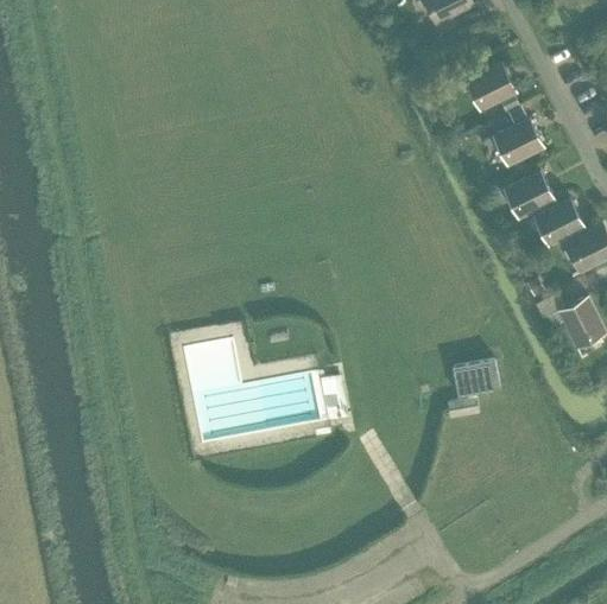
[(472,0),(423,0),(436,25),(475,6),(472,0)]
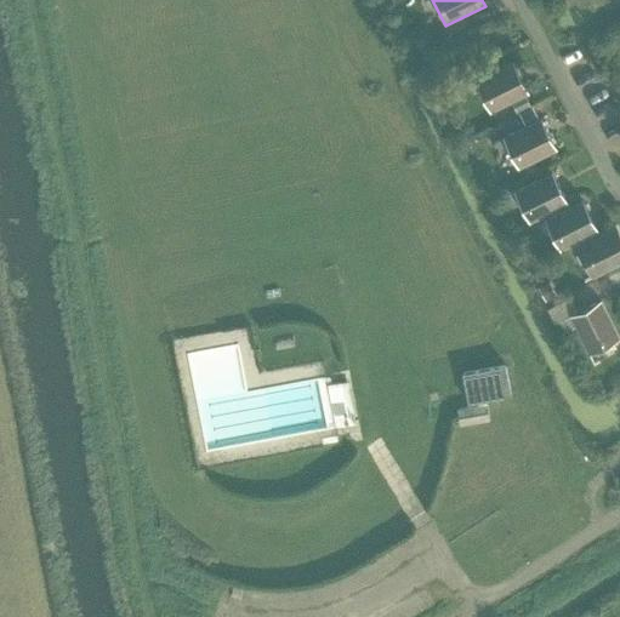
[(510,104),(524,97),(528,95),(512,64),(477,83),(491,113),(510,104)]
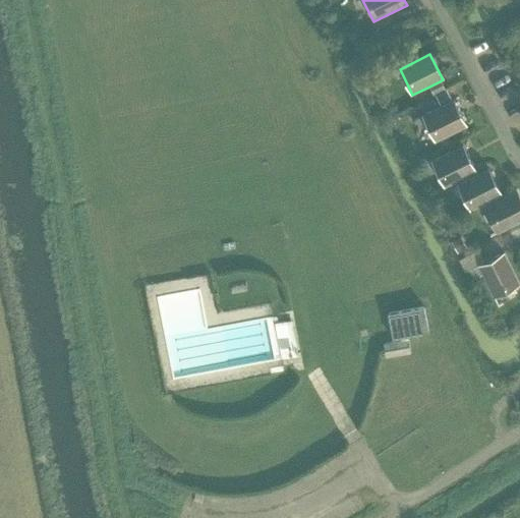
[(440,83),(430,88),(435,95),(444,91),(440,83)]
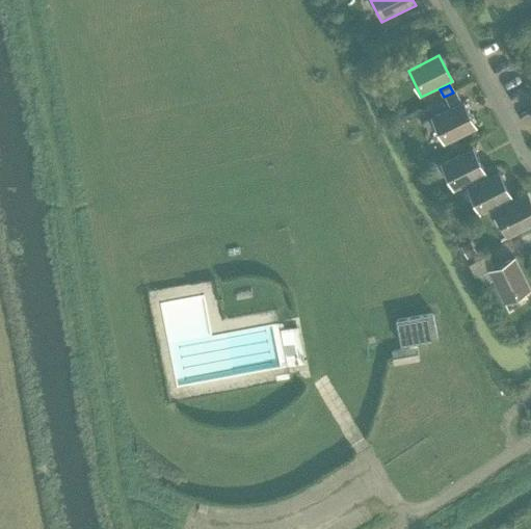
[(460,93),(465,105),(477,101),(473,88),(460,93)]
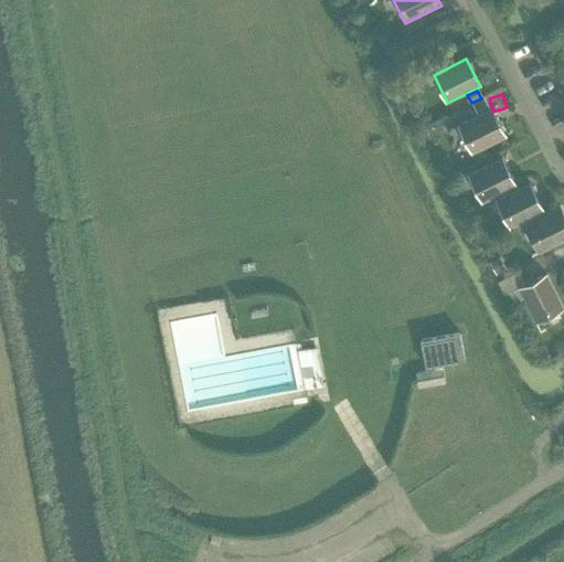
[(483,99),(472,105),(478,115),(488,109),(483,99)]
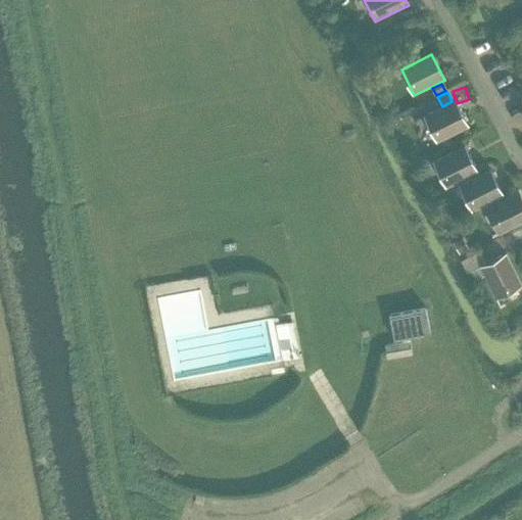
[(456,102),(454,103),(442,109),(426,117),(438,142),(468,128),(456,102)]
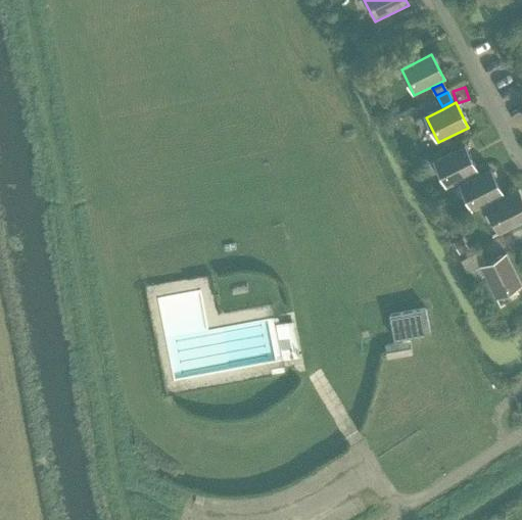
[(465,148),(434,163),(447,189),(477,174),(465,148)]
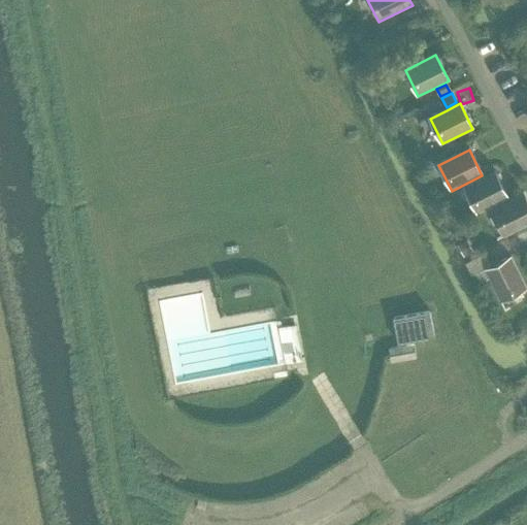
[(495,173),(464,189),(478,214),(507,198),(495,173)]
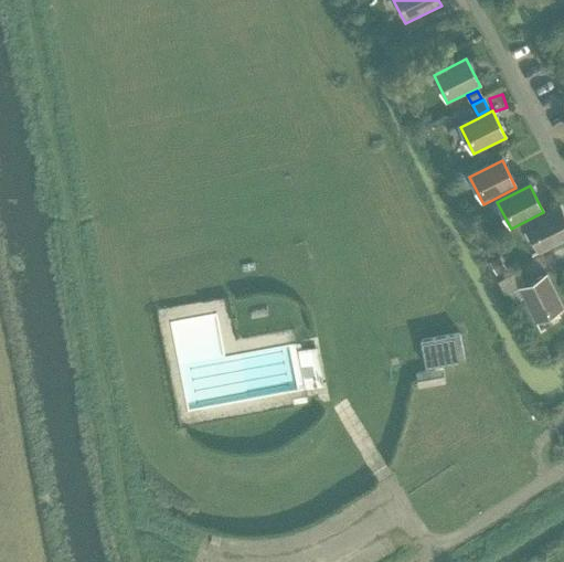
[(563,219),(560,210),(527,226),(541,254),(563,242),(563,219)]
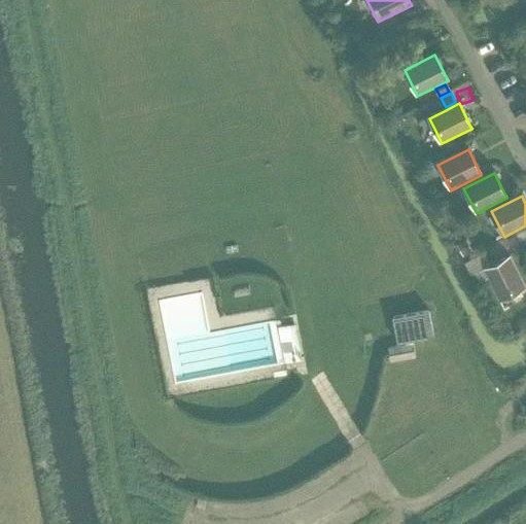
[(465,241),(457,245),(461,254),(470,250),(465,241)]
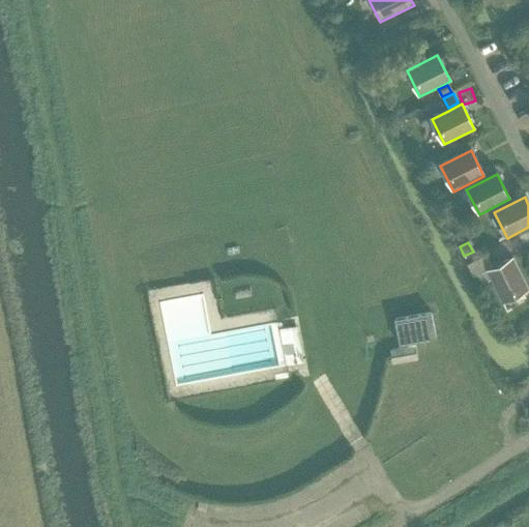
[(512,259),(487,271),(502,302),(527,290),(512,259)]
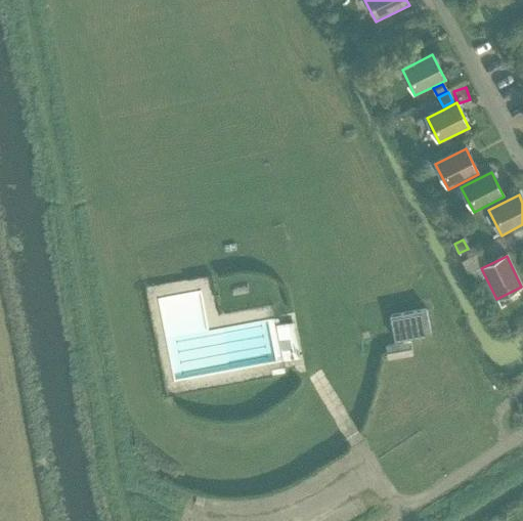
[(426,311),(390,317),(394,343),(431,336),(426,311)]
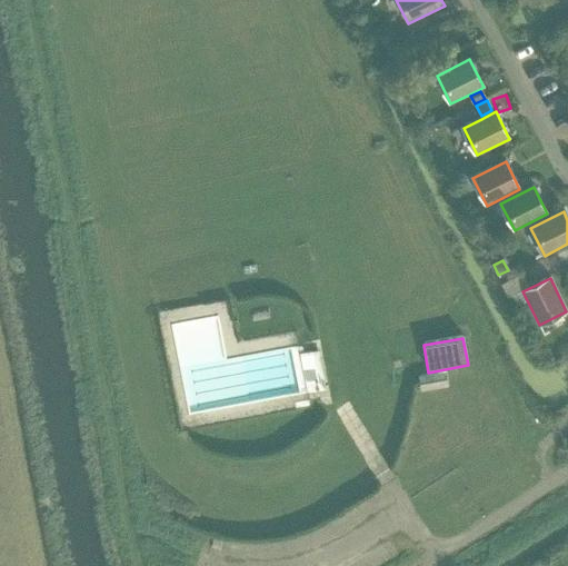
[(421,394),(448,388),(446,374),(418,378),(421,394)]
